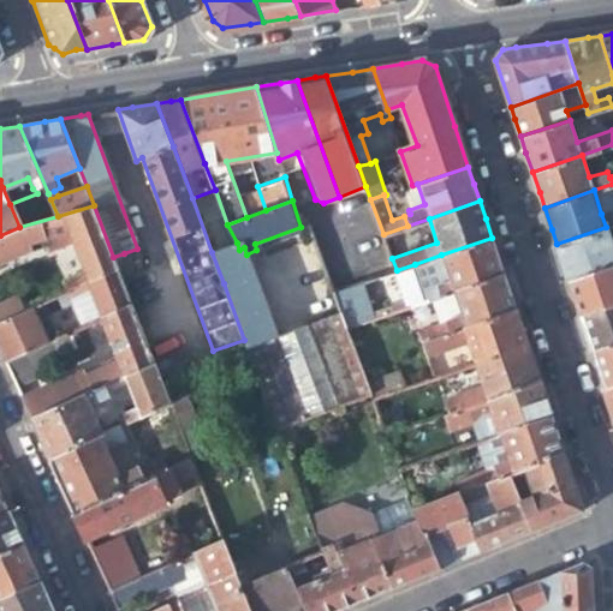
[(31,243),(46,238),(42,227),(70,220),(76,240),(81,253),(88,273),(90,281),(118,269),(113,257),(94,205),(58,216),(19,227),(0,235),(0,264),(34,249),(31,243)]
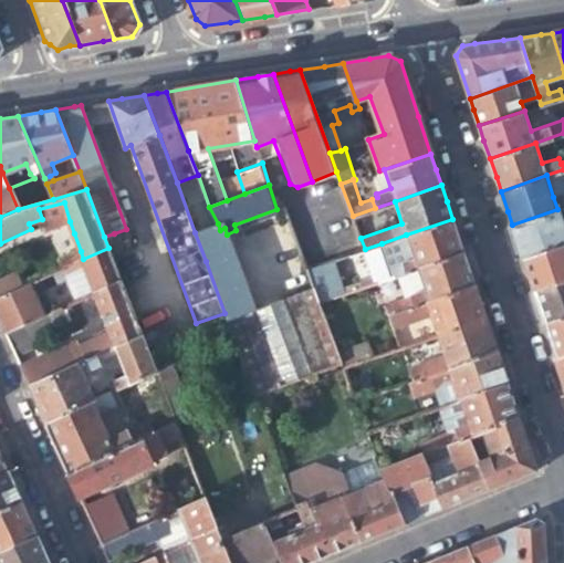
[(563,193),(553,197),(557,209),(563,207),(563,193)]
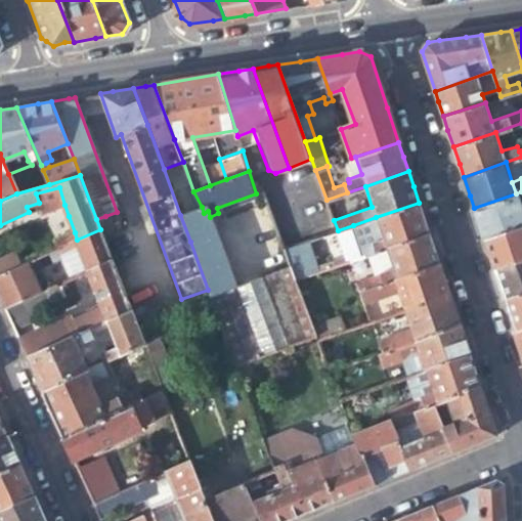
[(57,207),(64,205),(59,187),(36,193),(39,203),(53,199),(57,207)]
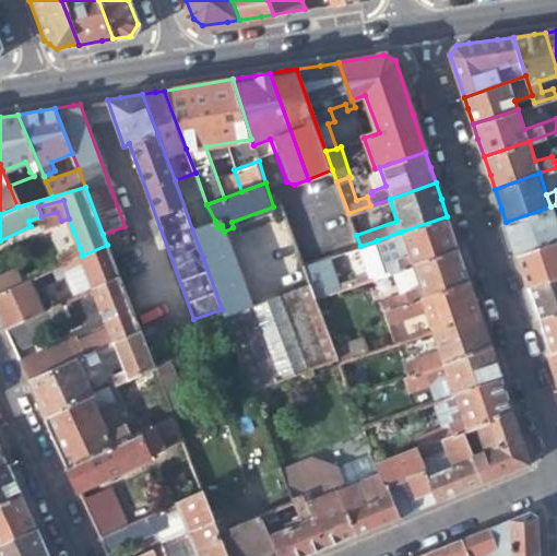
[(246,308),(252,306),(227,241),(244,235),(240,226),(275,213),(273,206),(232,222),(233,227),(224,232),(222,225),(217,227),(215,221),(192,229),(203,258),(225,250),(246,308)]
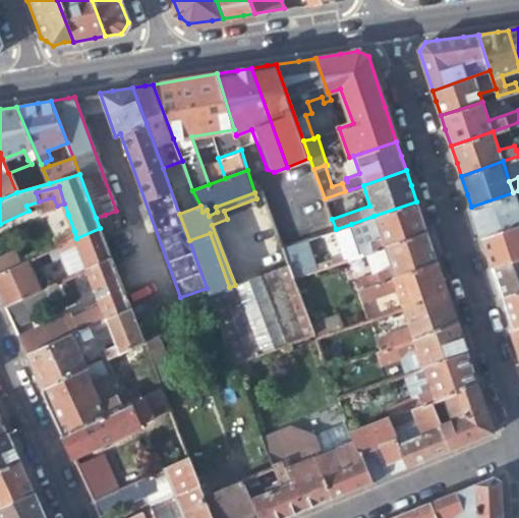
[(518,209),(513,192),(471,207),(477,225),(481,238),(518,225),(518,209)]
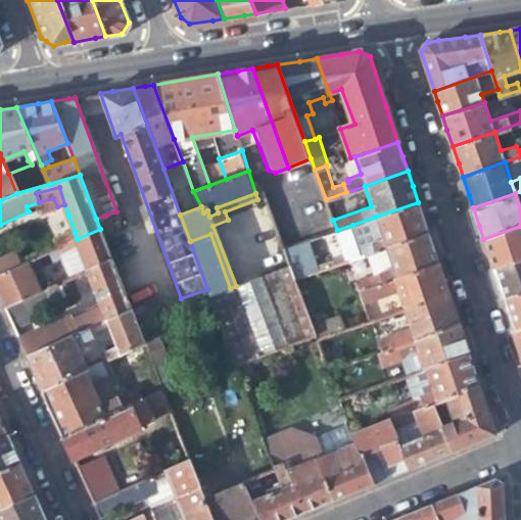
[(357,257),(373,252),(385,248),(428,234),(423,218),(418,202),(375,217),(352,225),(361,248),(353,250),(357,257)]
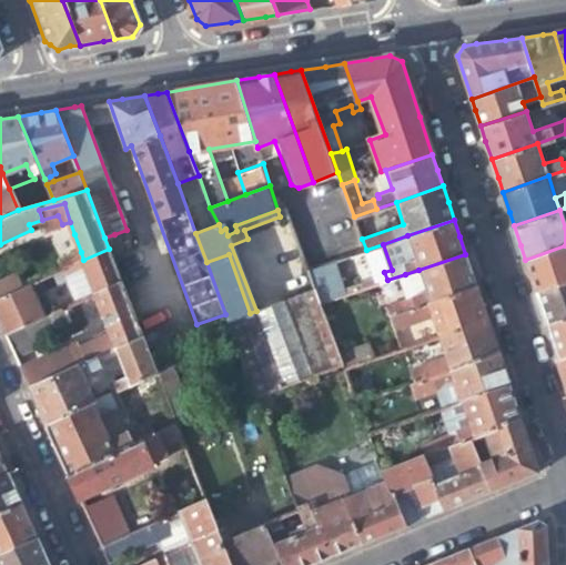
[(120,249),(114,234),(104,238),(109,249),(110,252),(120,249)]
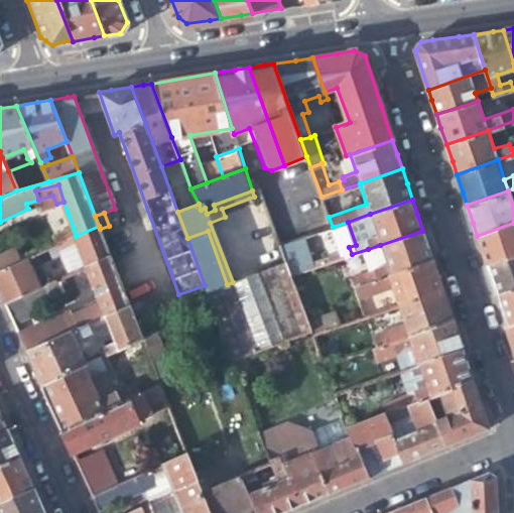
[(122,221),(109,226),(100,229),(105,241),(127,233),(122,221)]
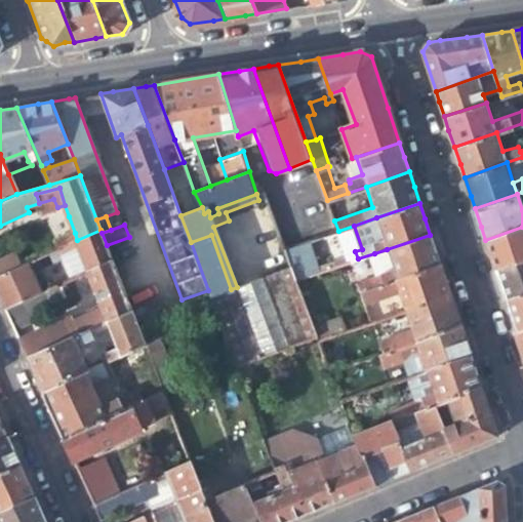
[(522,227),(485,240),(491,256),(495,269),(522,259),(522,227)]
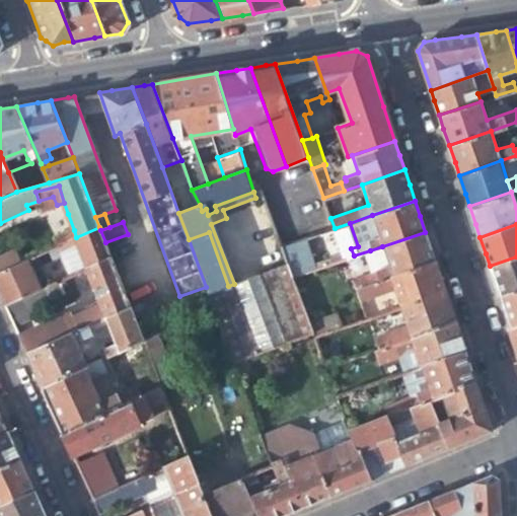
[(105,242),(100,230),(99,227),(76,237),(74,238),(85,268),(86,268),(111,256),(105,242)]
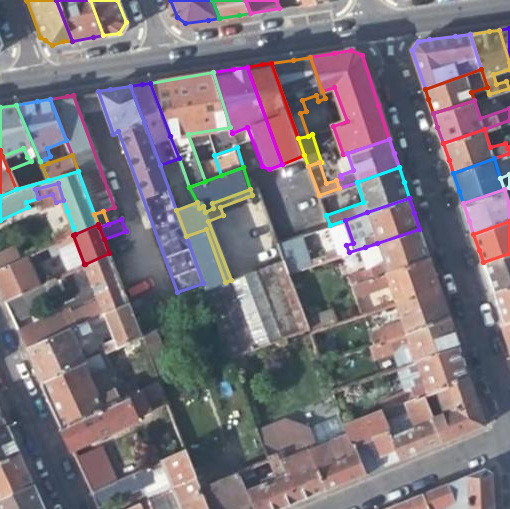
[(53,235),(57,242),(73,235),(75,234),(73,227),(53,235)]
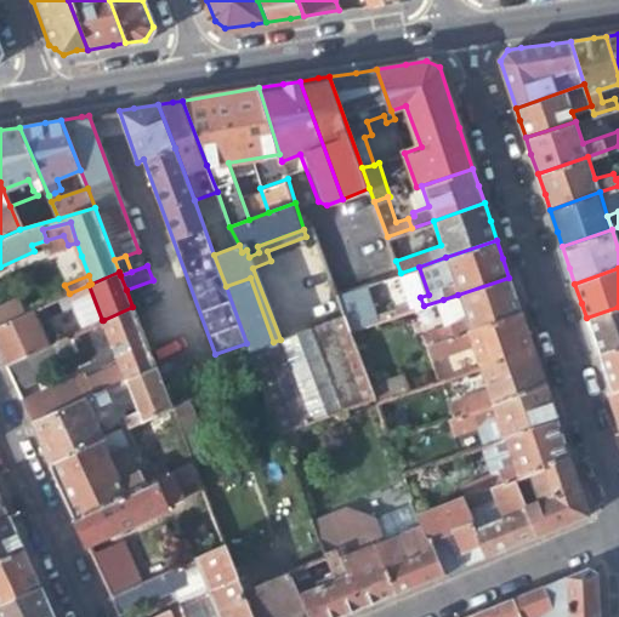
[(250,278),(226,286),(246,343),(250,350),(255,365),(280,433),(295,427),(311,421),(280,340),(273,342),(250,278)]
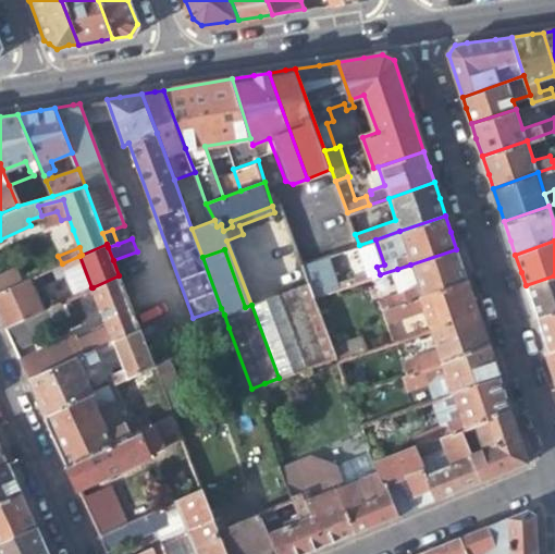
[(406,290),(402,292),(405,303),(467,282),(463,268),(456,249),(410,265),(417,285),(406,290)]
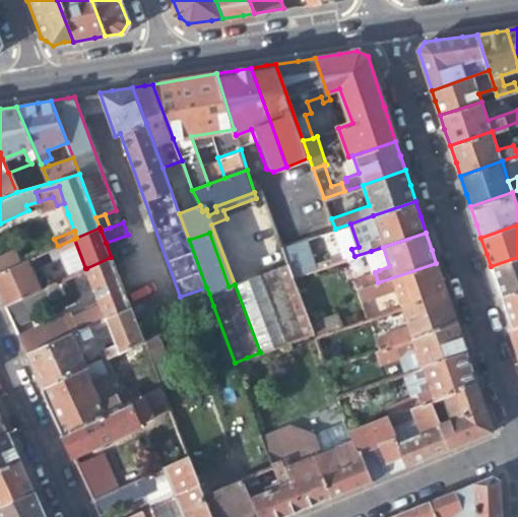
[(72,274),(85,268),(74,239),(58,246),(49,250),(53,261),(60,260),(62,257),(67,261),(72,274)]
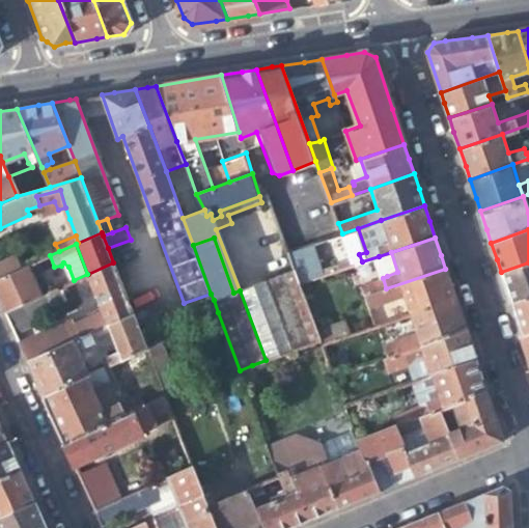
[(294,270),(299,282),(322,275),(311,245),(287,253),(294,270)]
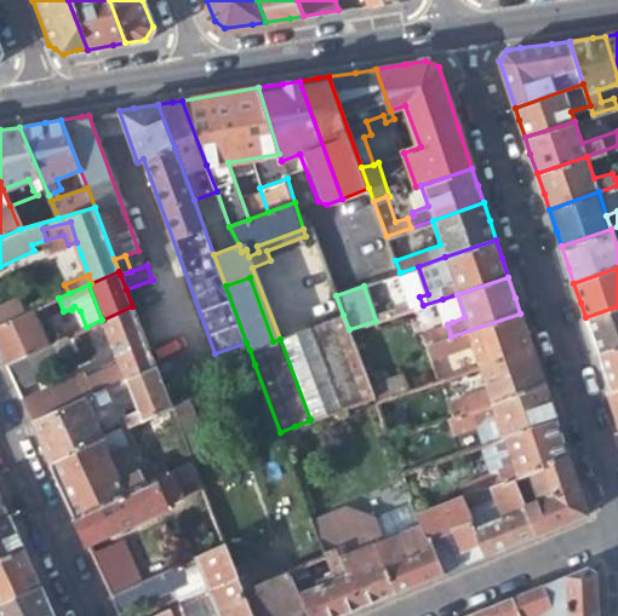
[(442,299),(452,322),(464,317),(457,294),(442,299)]
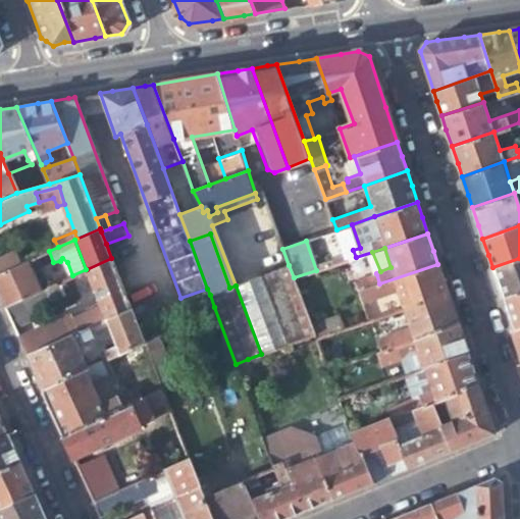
[(36,257),(27,261),(31,273),(42,268),(36,257)]
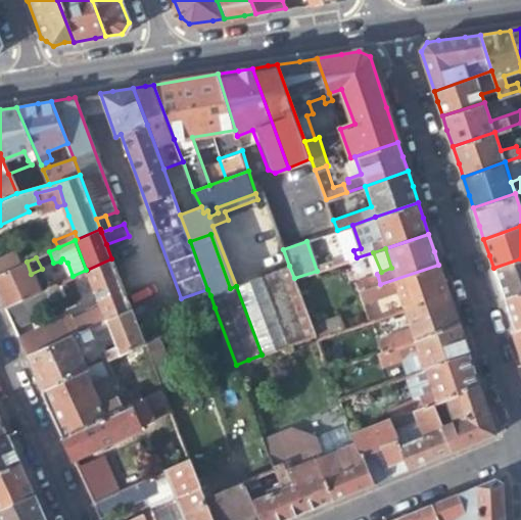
[(70,314),(17,338),(26,356),(131,309),(111,258),(87,270),(94,288),(102,310),(83,319),(84,323),(77,325),(70,314)]
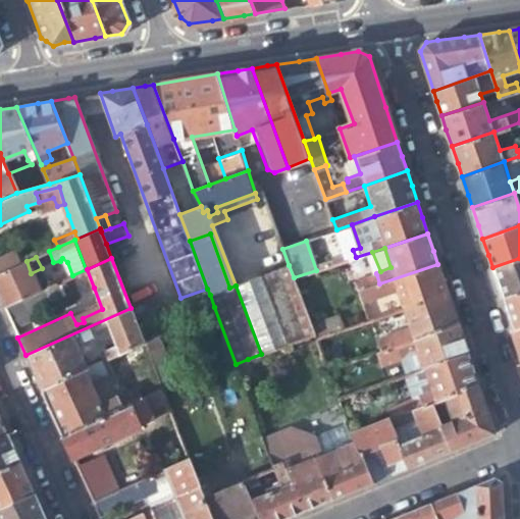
[(519,258),(492,267),(498,282),(503,299),(519,293),(519,258)]
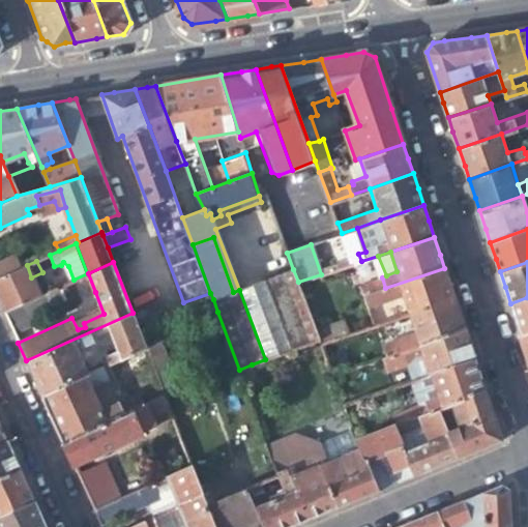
[(31,277),(27,265),(2,276),(0,276),(0,304),(3,311),(28,299),(50,290),(42,272),(31,277)]
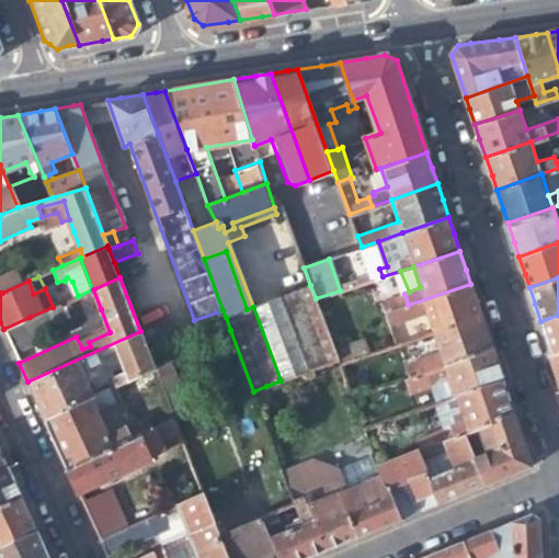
[(429,311),(435,332),(481,317),(477,302),(470,284),(408,305),(412,318),(429,311)]
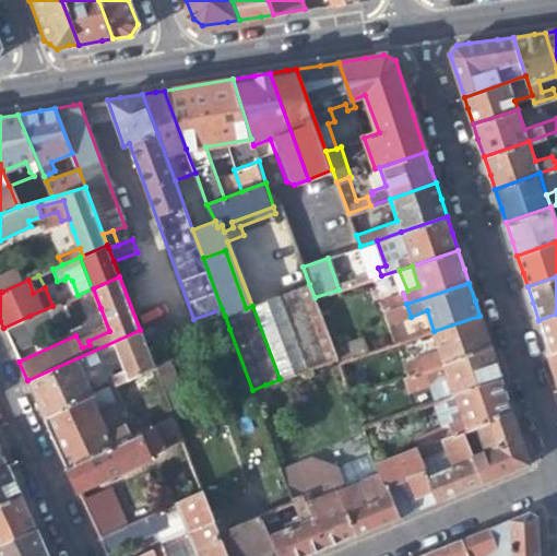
[(315,297),(309,284),(285,293),(284,290),(276,292),(277,295),(273,297),(300,370),(336,357),(334,350),(315,297)]
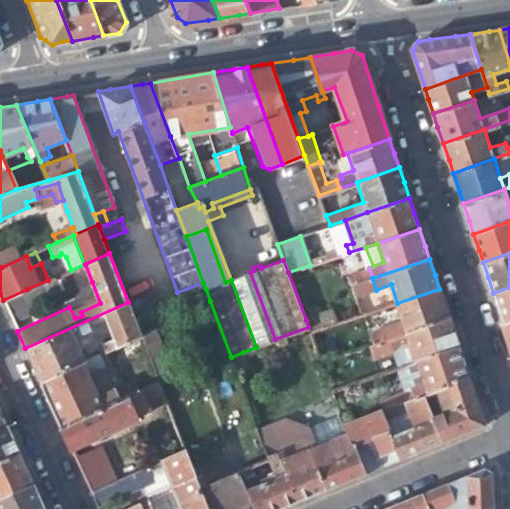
[(349,286),(352,285),(372,278),(369,268),(346,276),(349,286)]
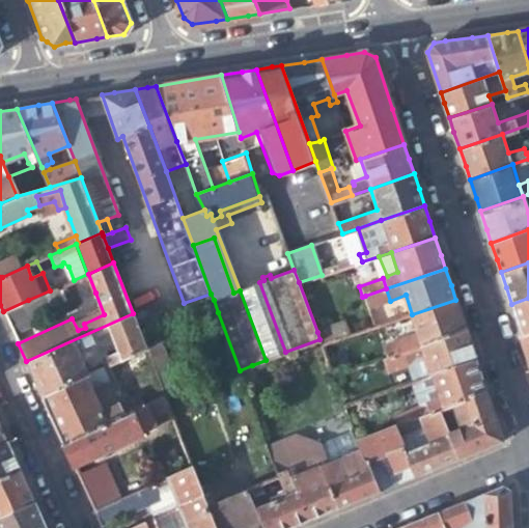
[(285,352),(259,282),(240,290),(266,360),(282,353),(285,352)]
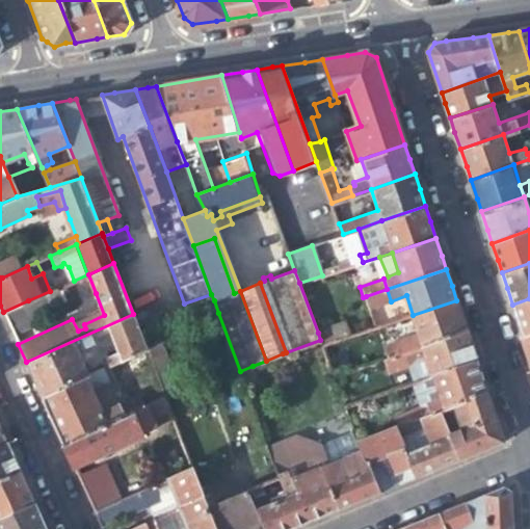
[(369,309),(391,301),(387,289),(366,296),(369,309)]
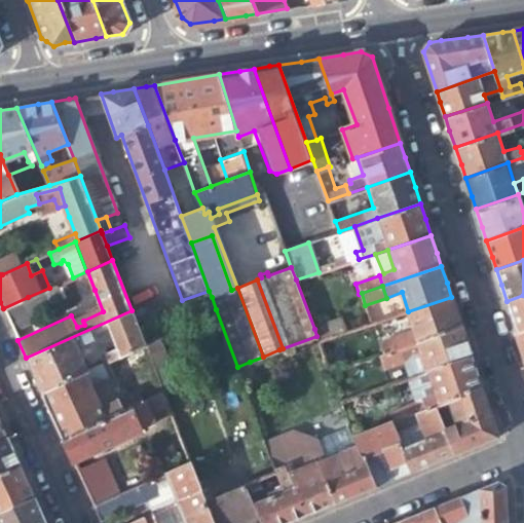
[(189,319),(216,309),(212,297),(209,291),(182,300),(189,319)]
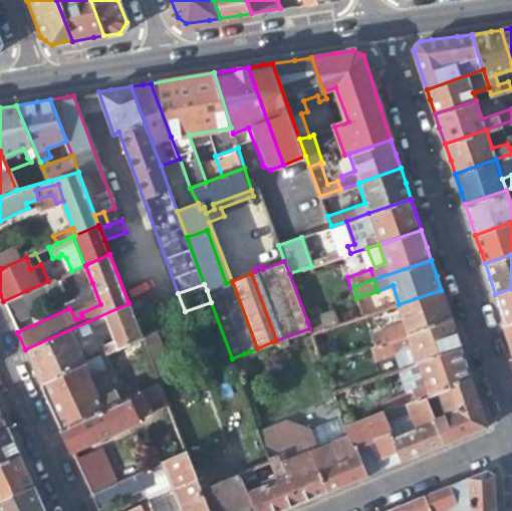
[(511,288),(495,294),(500,308),(505,322),(511,320),(511,288)]
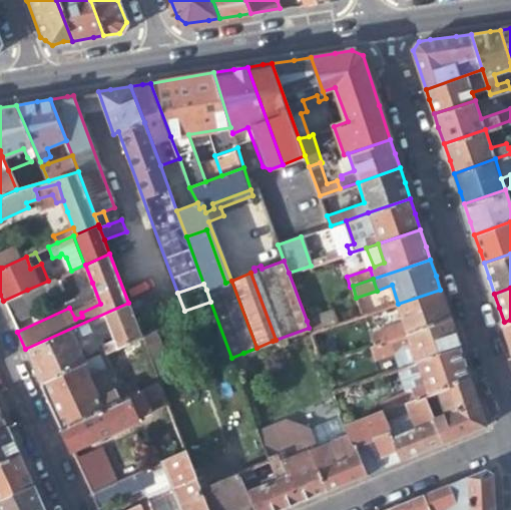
[(36,311),(27,290),(3,301),(12,322),(36,311)]
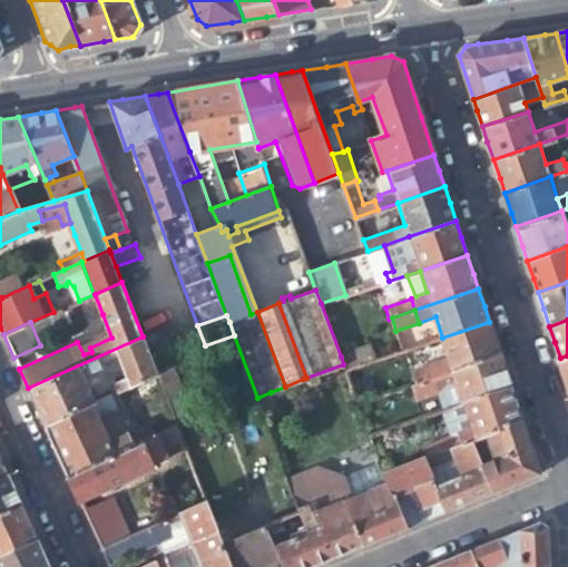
[(412,371),(415,383),(500,353),(495,338),(489,322),(442,338),(449,358),(412,371)]
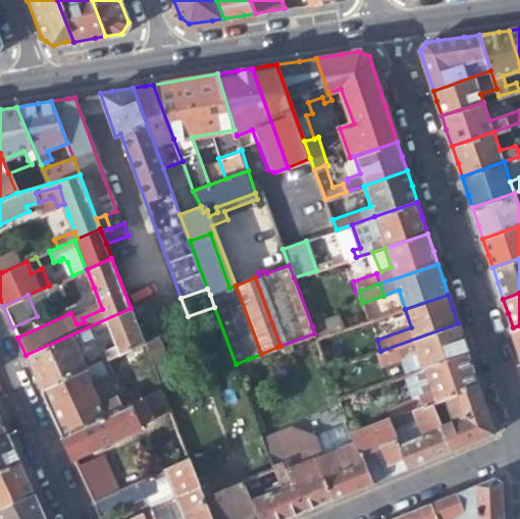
[(106,358),(143,342),(142,338),(131,308),(26,355),(32,370),(40,388),(85,368),(73,343),(83,339),(82,336),(106,325),(114,346),(103,351),(106,358)]
